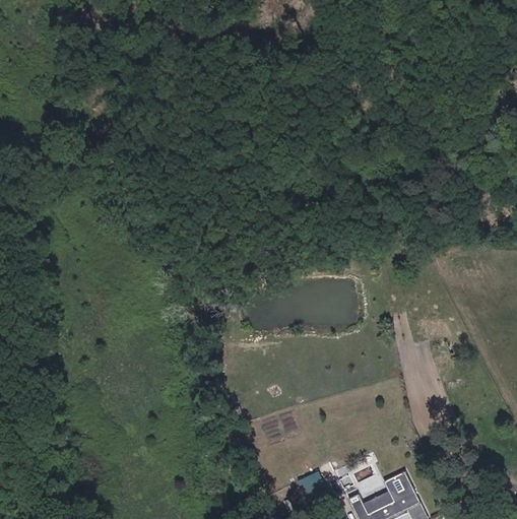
[(297,477),(306,499),(327,490),(318,468),(297,477)]
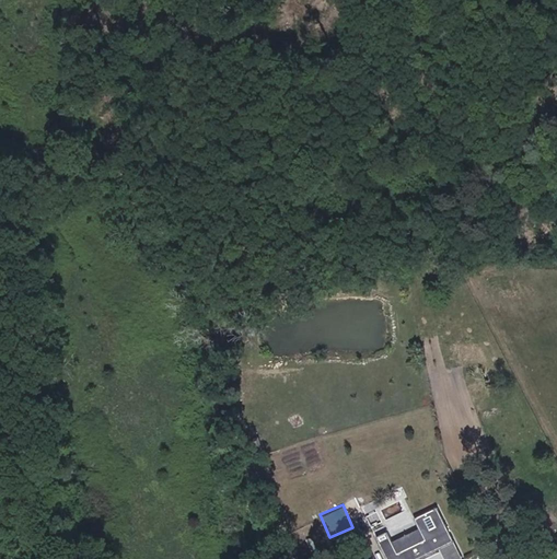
[(418,528),(424,539),(396,552),(391,542),(385,531),(374,536),(385,558),(417,558),(430,552),(438,549),(436,546),(448,539),(433,509),(420,515),(413,519),(418,528)]
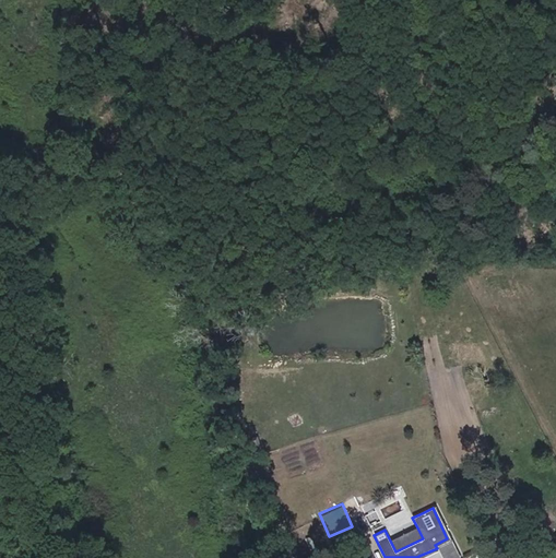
[(374,535),(385,530),(375,509),(364,514),(374,535)]
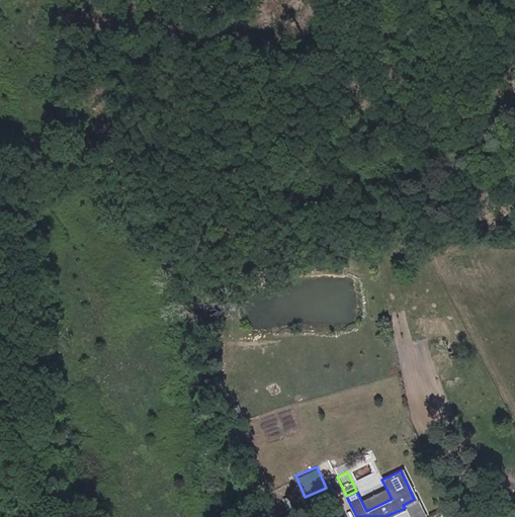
[(366,511),(392,499),(387,489),(361,501),(366,511)]
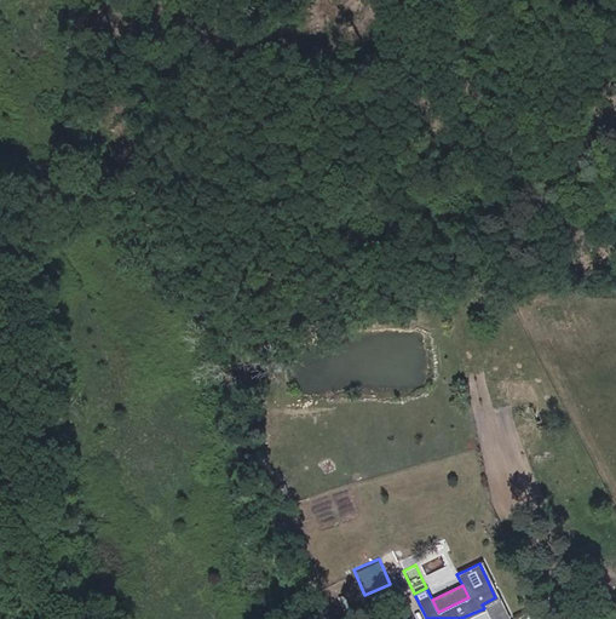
[(506,618),(498,601),(495,597),(482,605),(484,608),(481,609),(485,618),(506,618)]
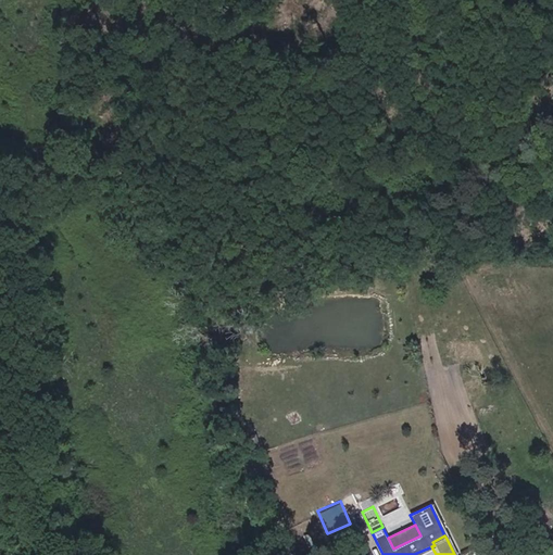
All buildings are outlined.
